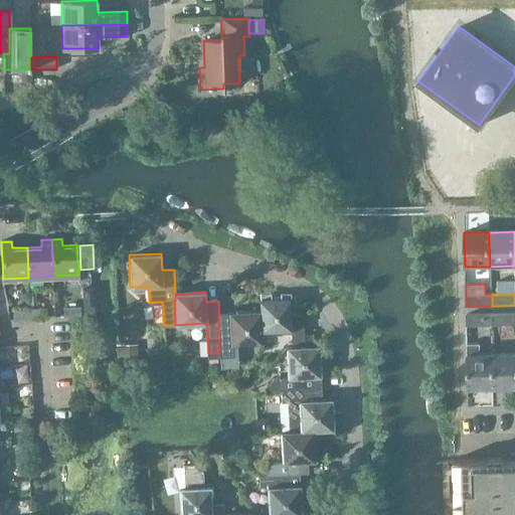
[(260,311),(261,311),(262,329),(291,328),(293,347),(304,346),(302,314),(291,314),(290,298),(259,299),(260,311)]
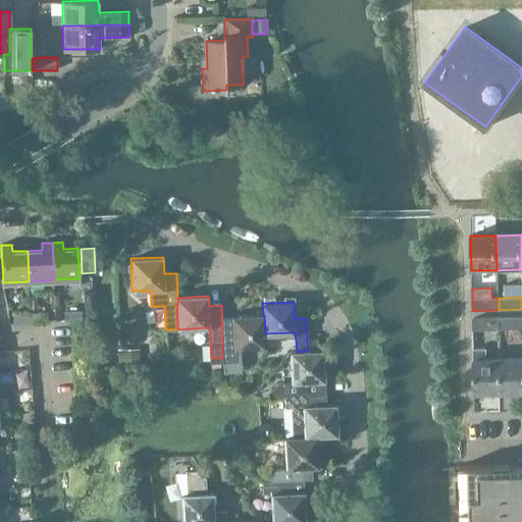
[(97,314),(96,303),(90,303),(84,310),(84,315),(97,314)]
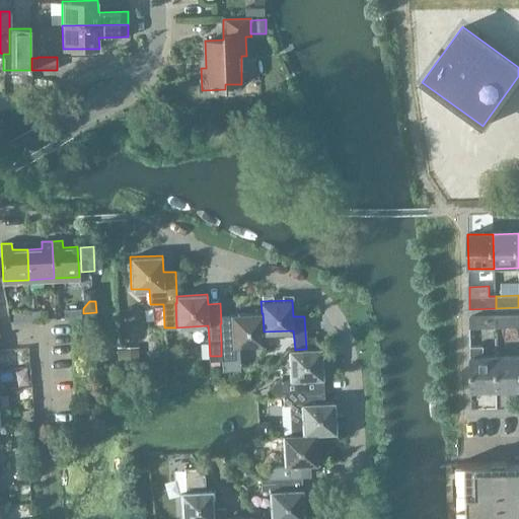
[(64,309),(64,318),(81,317),(80,309),(64,309)]
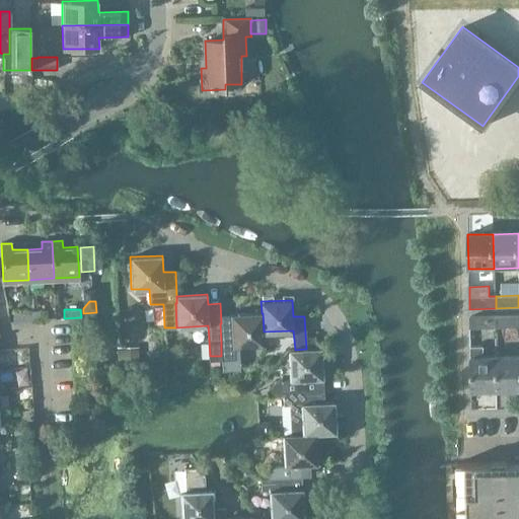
[(46,319),(45,310),(28,311),(28,319),(46,319)]
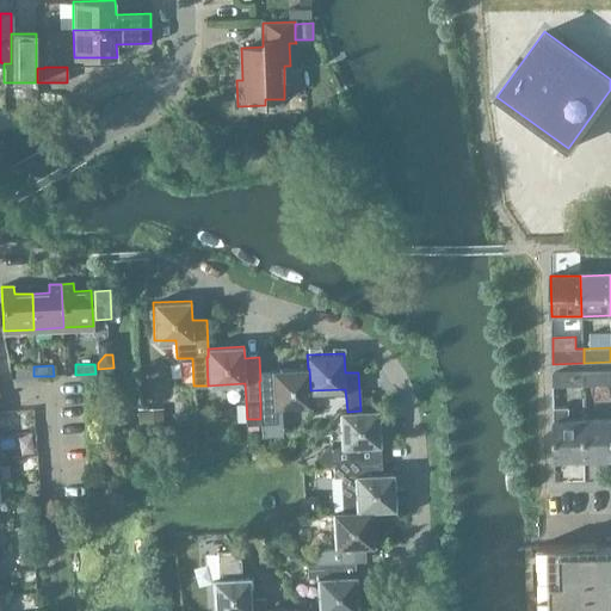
[(16,377),(34,376),(34,366),(16,368),(16,377)]
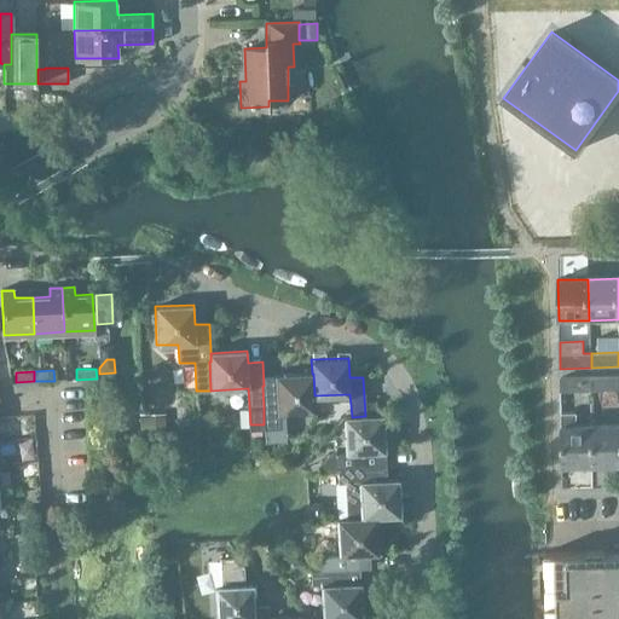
[(279,412),(316,410),(314,395),(313,374),(312,374),(275,376),(276,386),(264,386),(262,386),(264,408),(264,423),(264,424),(264,429),(281,428),(279,412)]
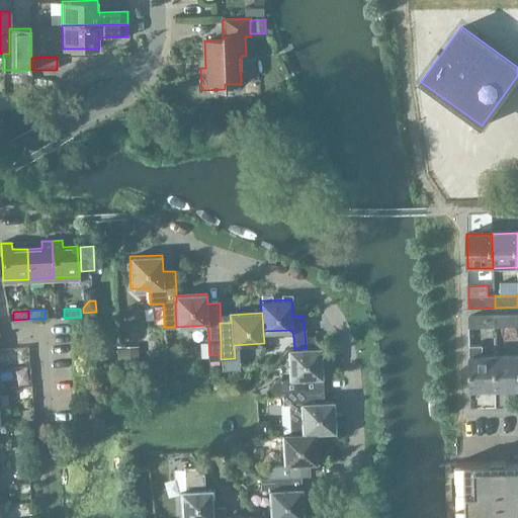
[(517,326),(517,315),(494,316),(495,327),(517,326)]
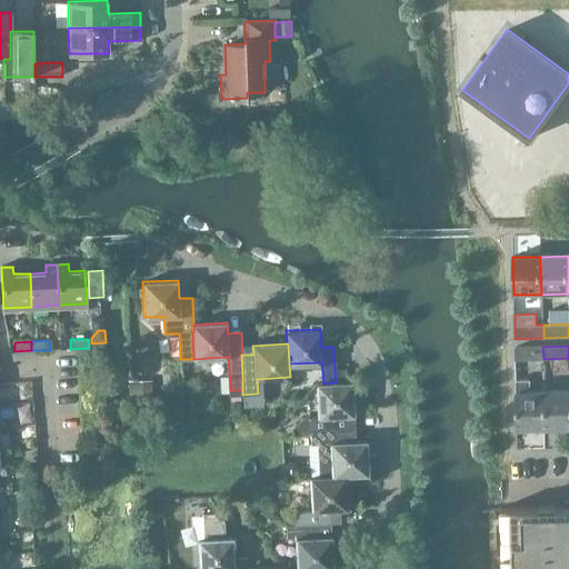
[(515,360),(543,359),(542,347),(515,348),(515,360)]
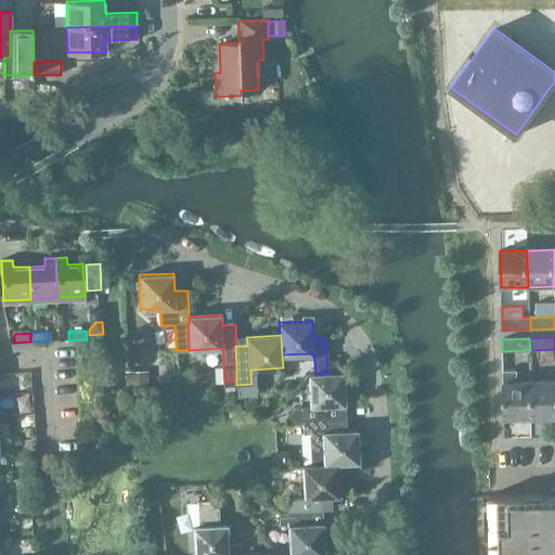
[(301,407),(302,420),(337,418),(336,407),(346,405),(344,372),(327,373),(315,374),(309,374),(310,405),(301,407)]
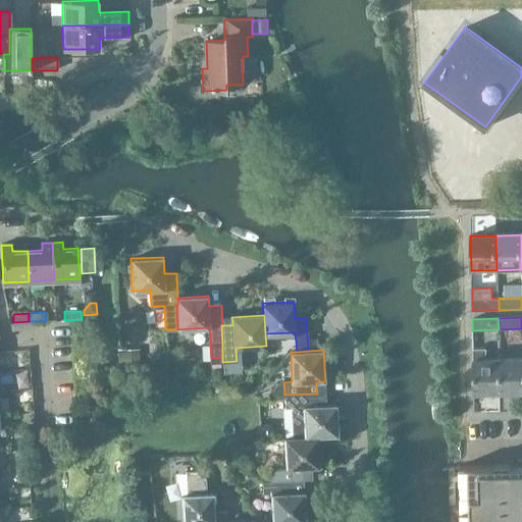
[(521,358),(500,360),(501,394),(521,393),(521,358)]
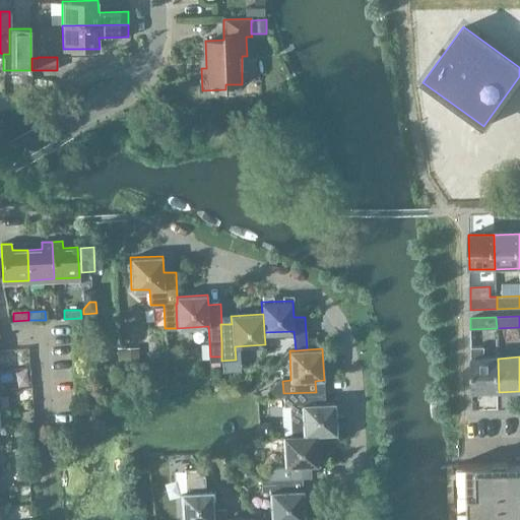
[(499,392),(498,359),(472,359),(473,393),(499,392)]
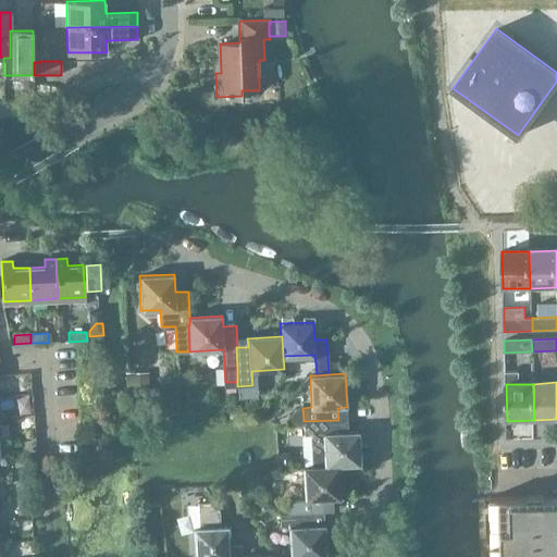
[(339,433),(338,420),(304,421),(304,435),(311,435),(312,467),(324,466),(338,467),(360,466),(358,432),(339,433)]
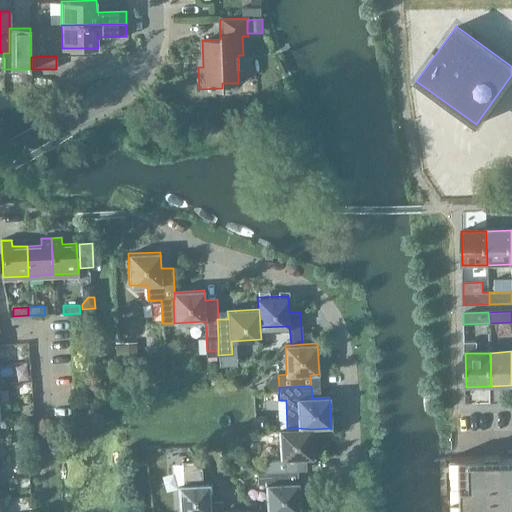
[(312,458),(311,429),(298,428),(287,429),(278,429),(279,459),(264,460),(265,472),(265,473),(289,472),(296,471),(296,459),(312,458)]
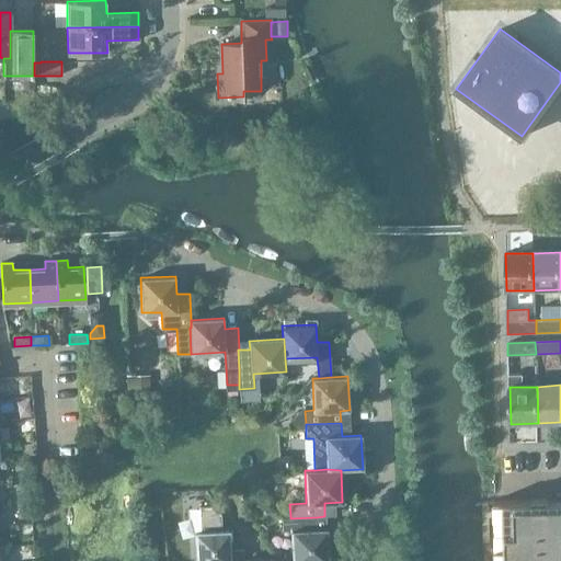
[(560,560),(560,499),(493,501),(494,560),(560,560)]
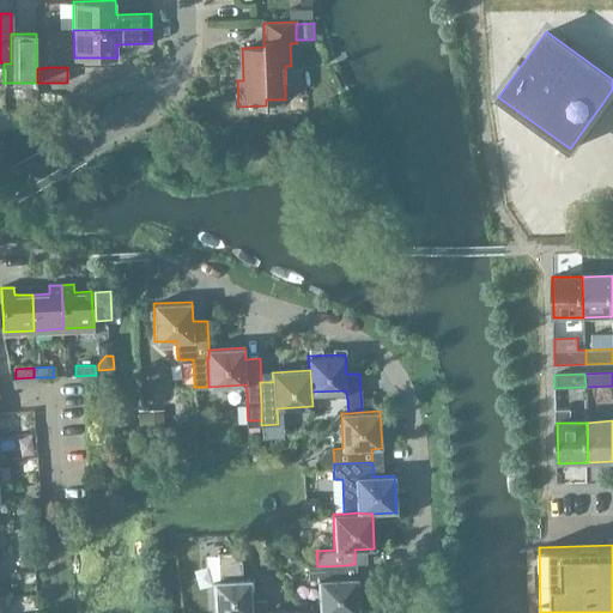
[(242,580),(241,564),(235,553),(217,554),(218,581),(242,580)]
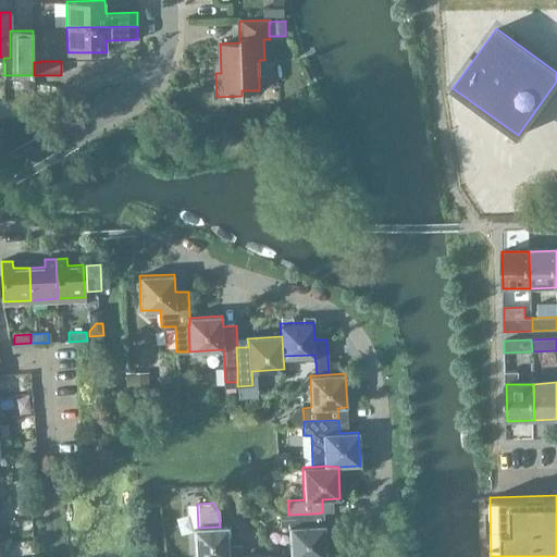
[(324,556),(324,525),(314,525),(314,514),(288,515),(288,514),(279,514),(280,529),(288,529),(291,556),(324,556)]
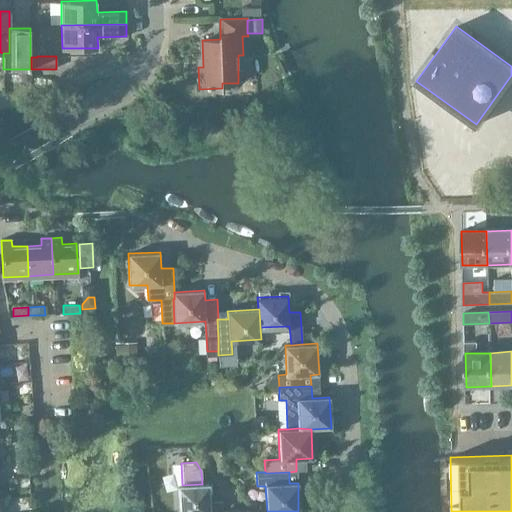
[(222,511),(222,510),(222,500),(209,500),(208,483),(202,484),(182,485),(177,485),(177,511),(222,511)]
